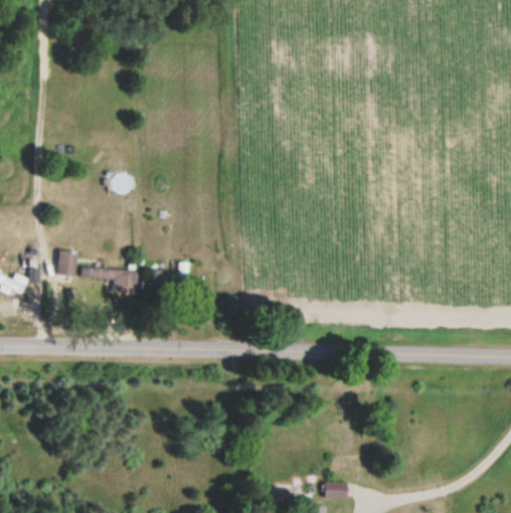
[(113,185),(125,196),(135,185),(123,174),(113,185)]
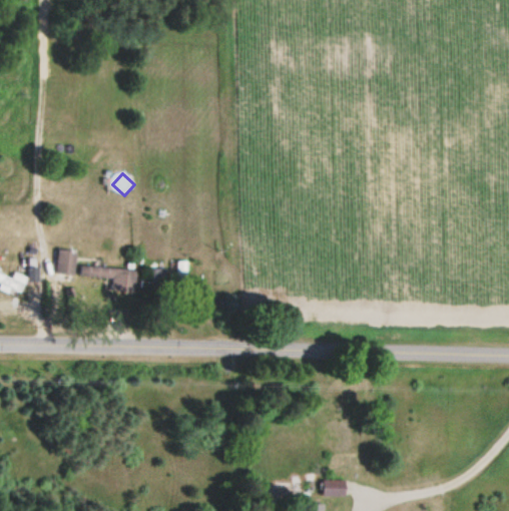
[(173,275),(173,284),(188,284),(188,262),(177,262),(177,275),(173,275)]
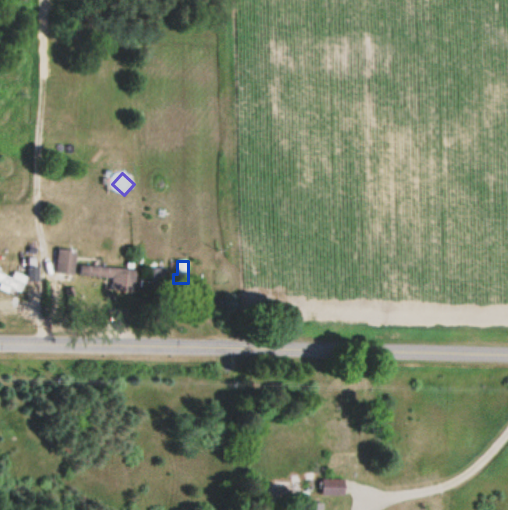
[(81,282),(136,283),(137,269),(81,268),(81,282)]
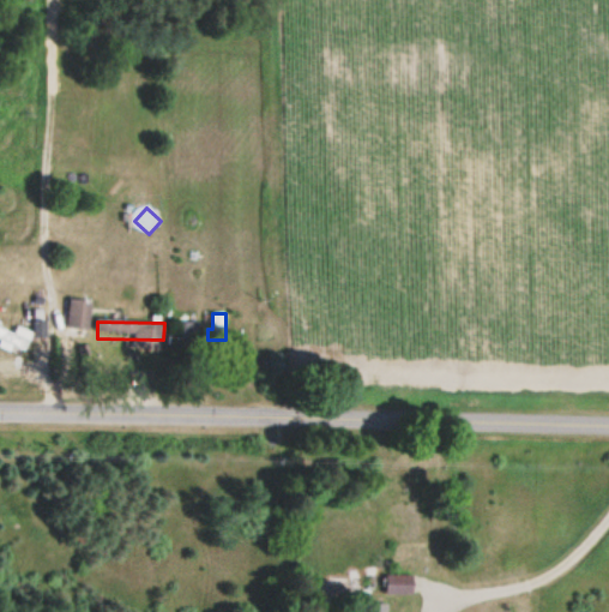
[(19,329),(17,335),(0,328),(0,343),(25,354),(34,334),(19,329)]
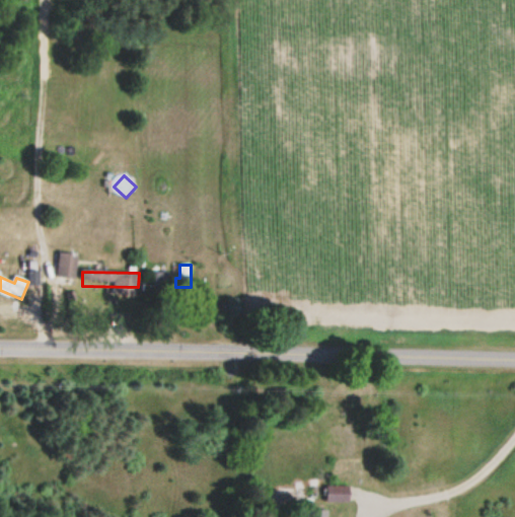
[(352,503),(352,487),(329,487),(329,503),(352,503)]
